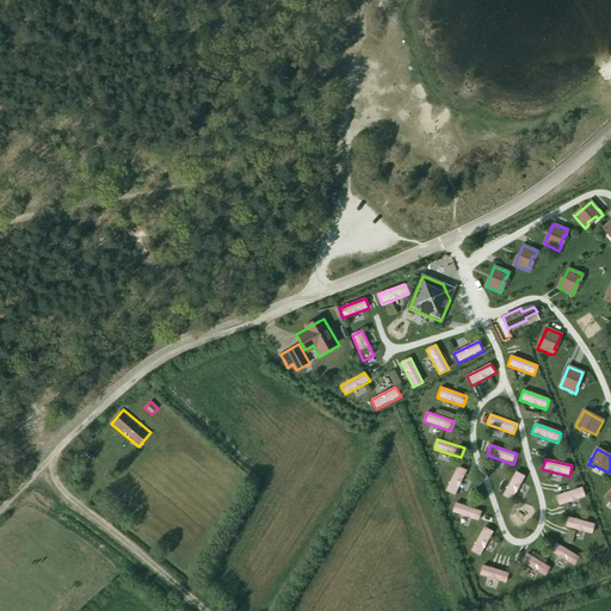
[(455,495),(468,471),(458,467),(445,491),(455,495)]
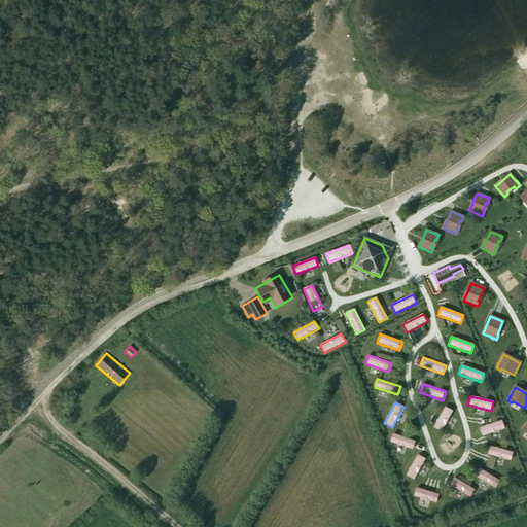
[(442,432),(453,412),(446,407),(433,428),(442,432)]
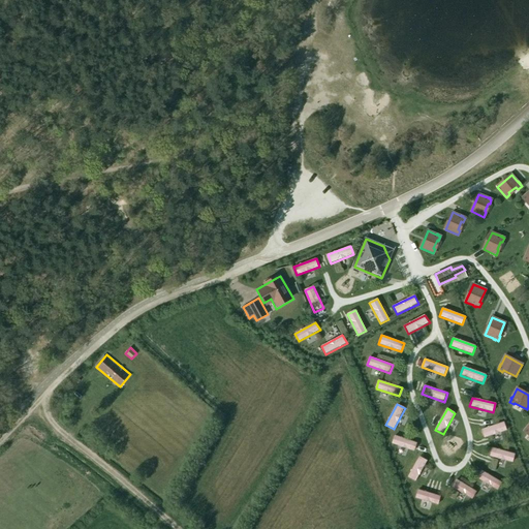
[(503,423),(480,430),(484,438),(506,431),(503,423)]
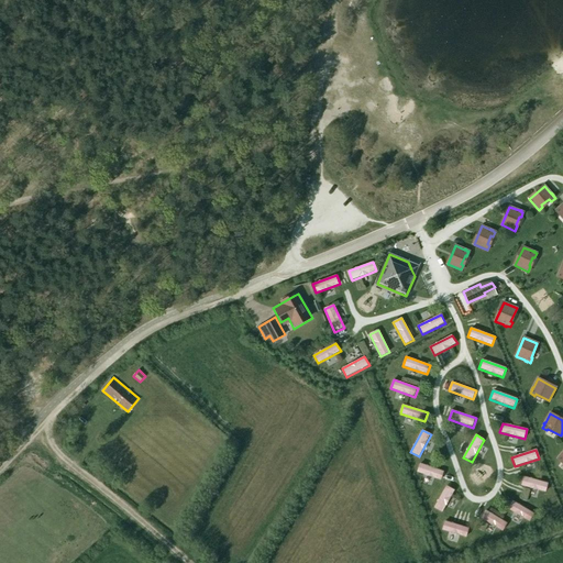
[(444,472),(420,463),(417,473),(441,481),(444,472)]
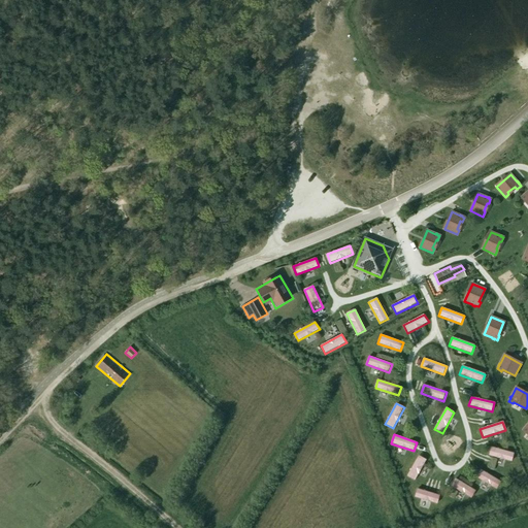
[(514,454),(490,447),(488,456),(512,462),(514,454)]
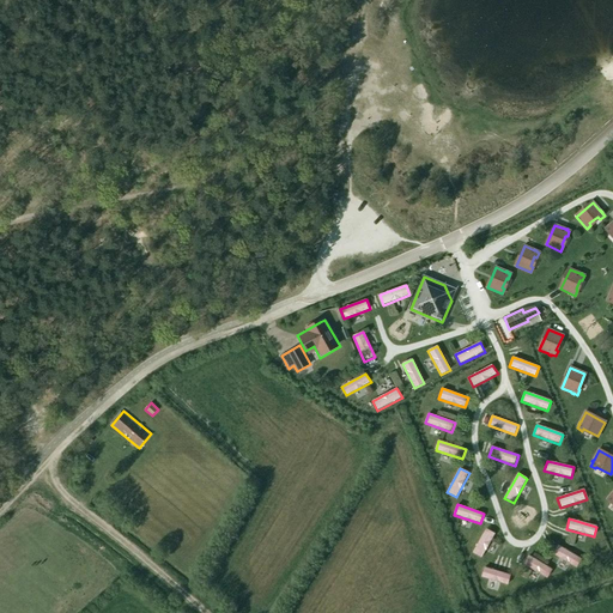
[(481,558),(496,534),(486,529),(472,553),(481,558)]
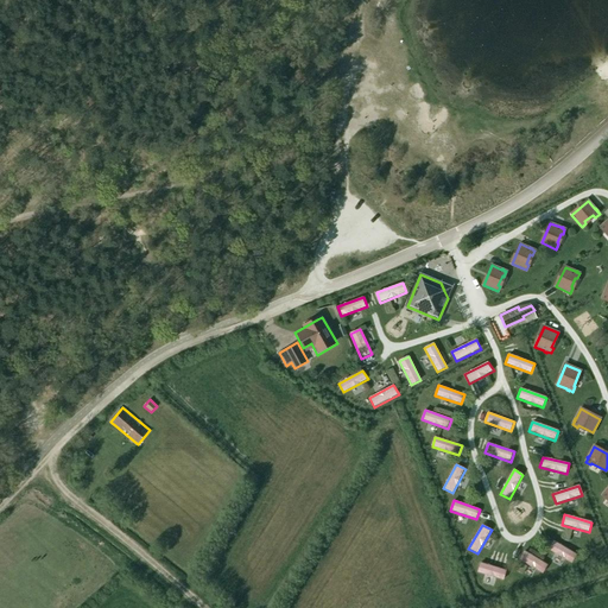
[(578,555),(553,540),(549,550),(572,563),(578,555)]
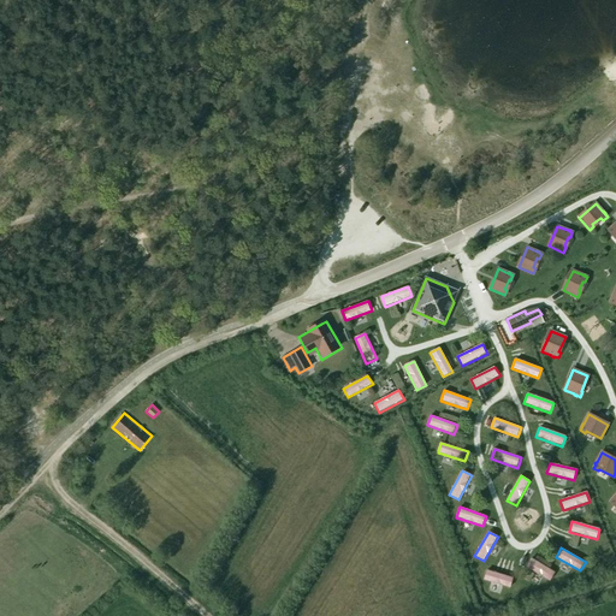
[(556,573),(532,558),(526,568),(550,582),(556,573)]
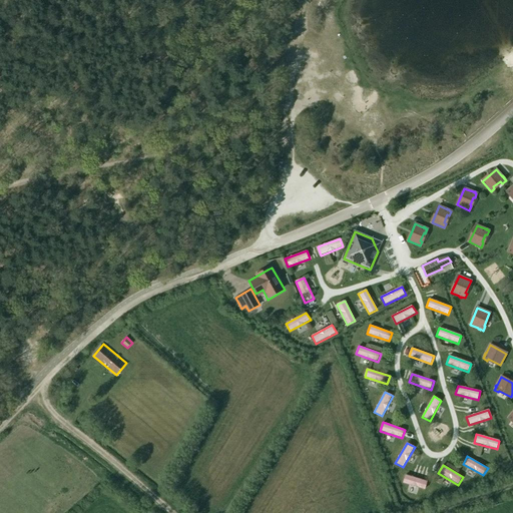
[(428,481),(406,475),(403,484),(426,490),(428,481)]
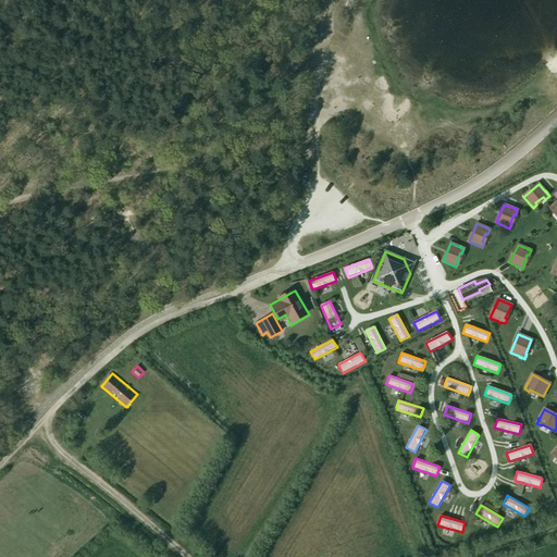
All buildings are outlined.
